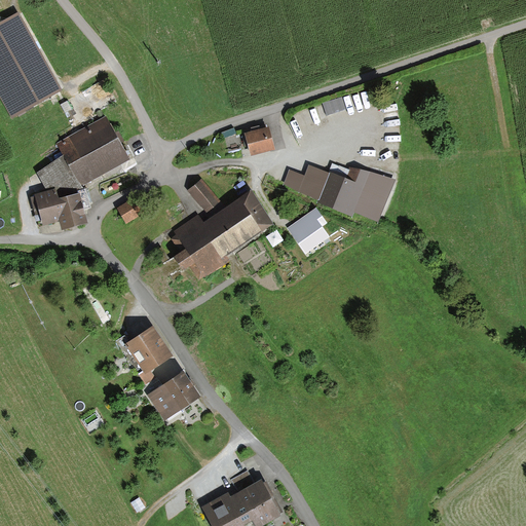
[(19,14),(0,25),(0,96),(12,118),(62,91),(19,14)]
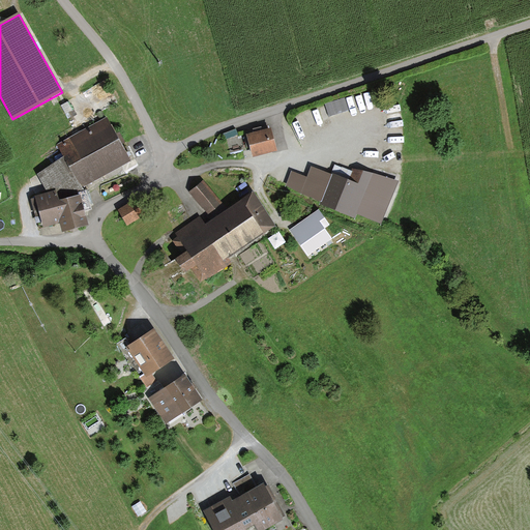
[(251,158),(277,152),(271,128),(244,135),(247,145),(251,158)]
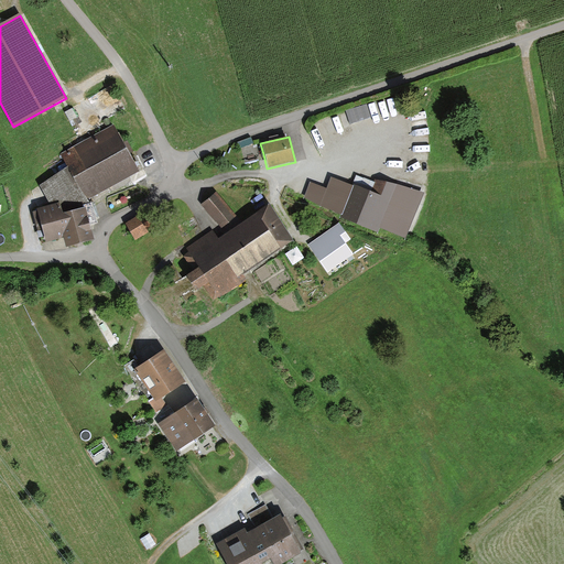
[(312,184),(304,199),(343,216),(340,220),(377,235),(380,229),(405,240),(424,195),(398,187),(376,181),(373,184),(355,176),(350,187),(332,181),(327,190),(312,184)]
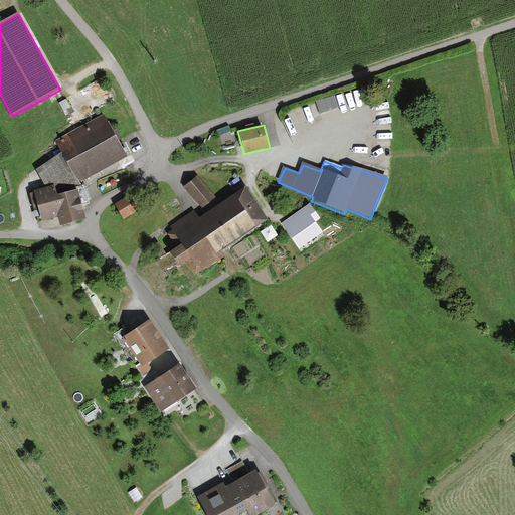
[(279,181),(283,167),(278,165),(274,179),(279,181)]
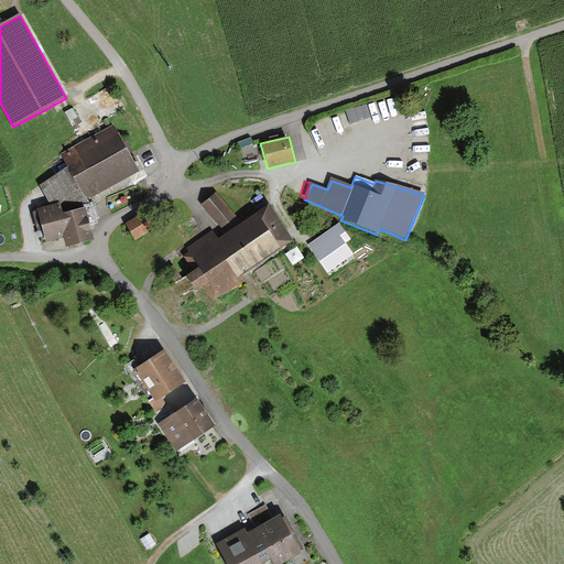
[(201,206),(221,230),(237,218),(217,193),(201,206)]
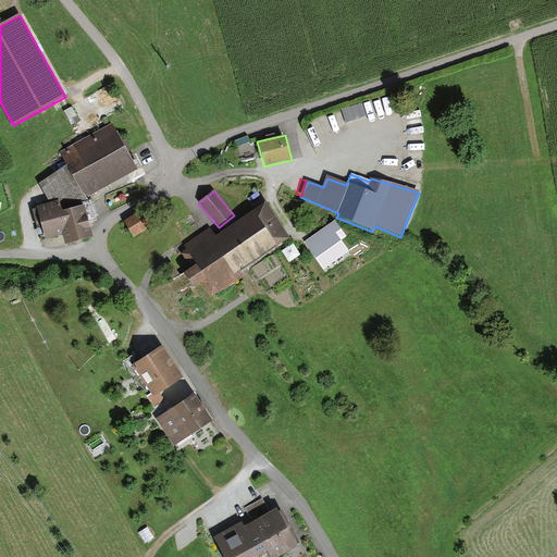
[(63,248),(93,240),(84,208),(62,213),(59,202),(36,209),(46,245),(61,240),(63,248)]
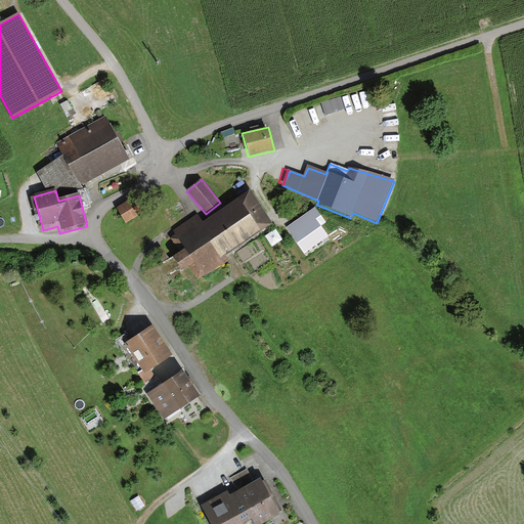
[(259,205),(252,192),(222,211),(204,223),(198,214),(170,231),(172,234),(169,236),(180,253),(171,259),(181,275),(192,268),(201,279),(228,262),(224,257),(273,226),(259,205)]
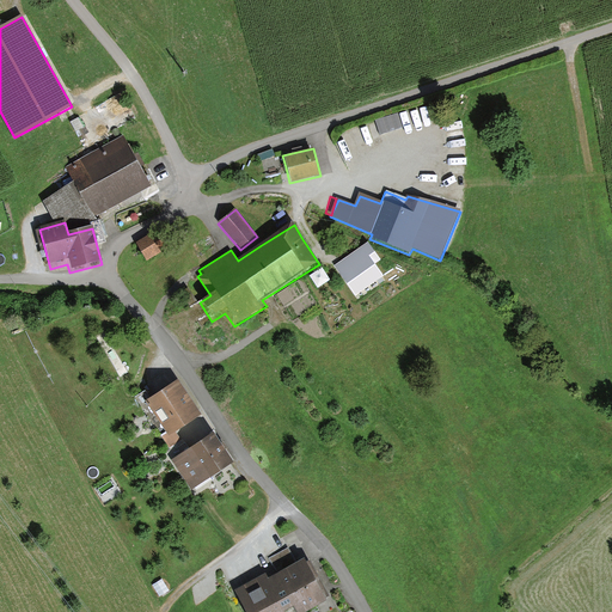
[(136,244),(146,262),(170,248),(160,231),(136,244)]
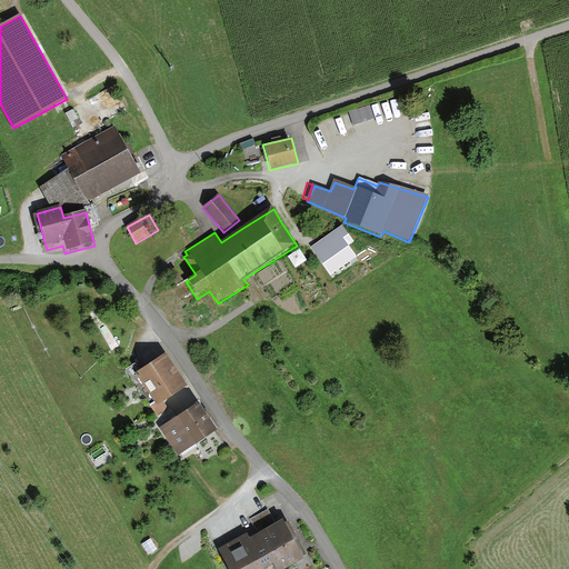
[(353,242),(342,227),(312,248),(331,276),(355,259),(347,247),(353,242)]
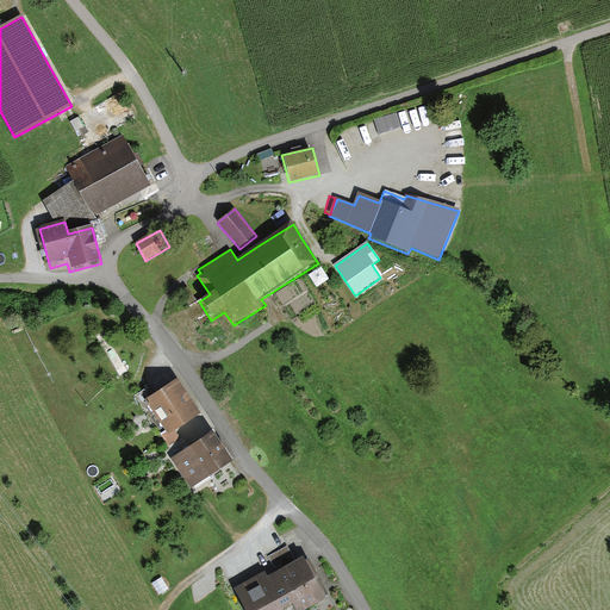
[(187,288),(182,292),(191,303),(194,299),(187,288)]
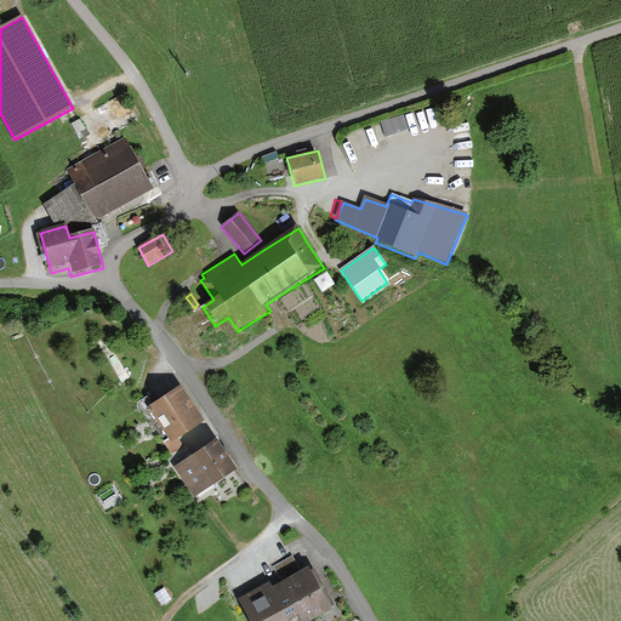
[(181,387),(149,406),(169,439),(165,442),(172,453),(208,431),(181,387)]
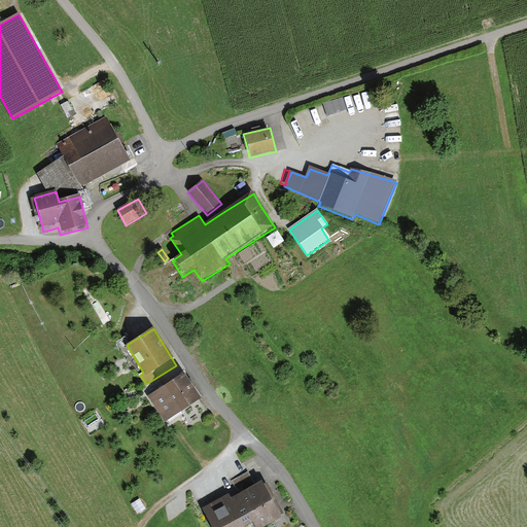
[(184,374),(148,396),(166,425),(202,402),(191,385),(184,374)]
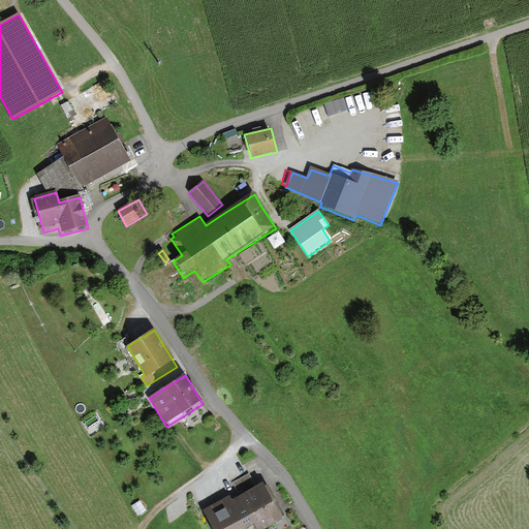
[(206,506),(218,528),(254,528),(282,514),(275,499),(263,478),(235,495),(232,492),(206,506)]
